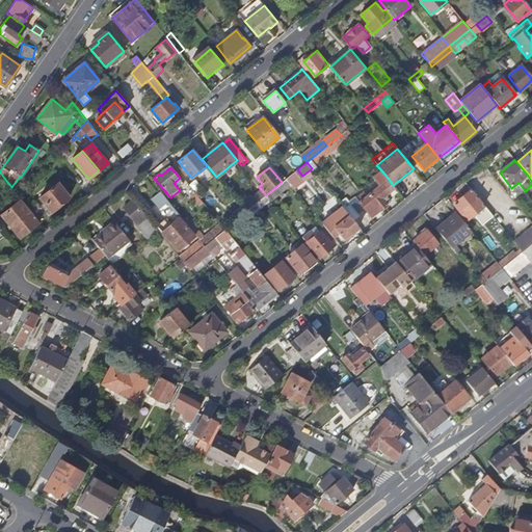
[(393,185),(383,173),(376,179),(380,185),(360,202),(371,217),(387,205),(381,198),(395,187),(393,185)]
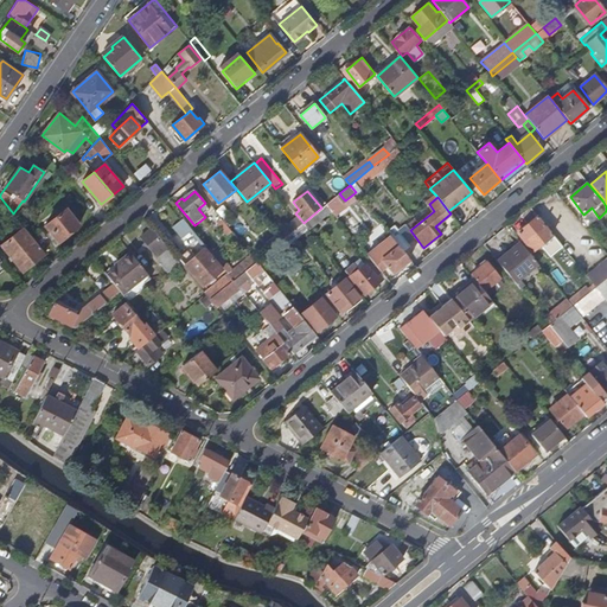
[(326,204),(321,208),(304,223),(308,229),(332,210),(326,204)]
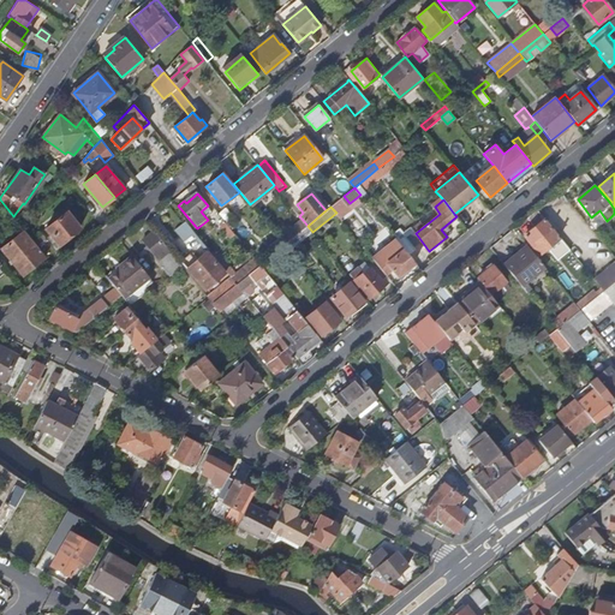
[(45,228),(59,245),(79,228),(66,212),(45,228)]
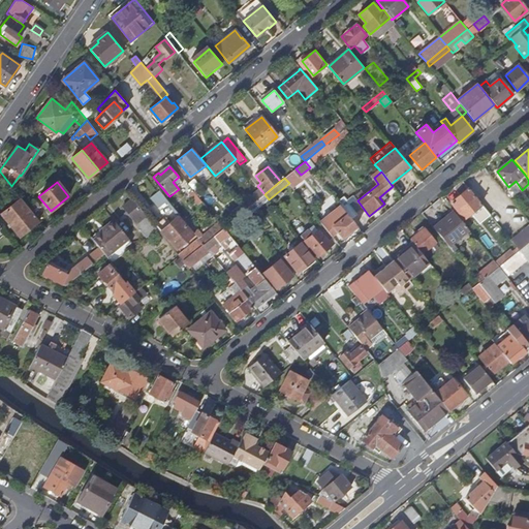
[(159,207),(168,199),(159,189),(151,196),(159,207)]
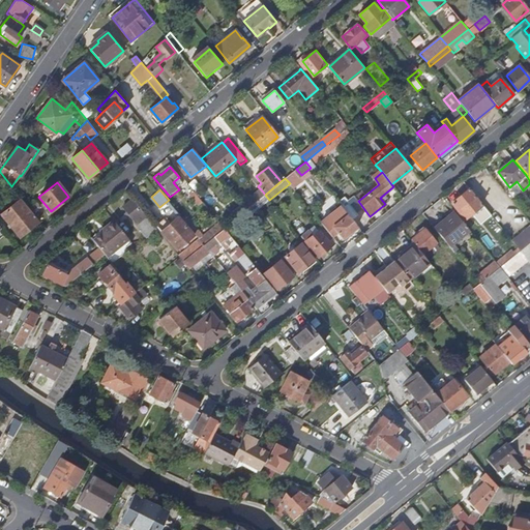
[(265,195),(261,189),(240,206),(244,211),(265,195)]
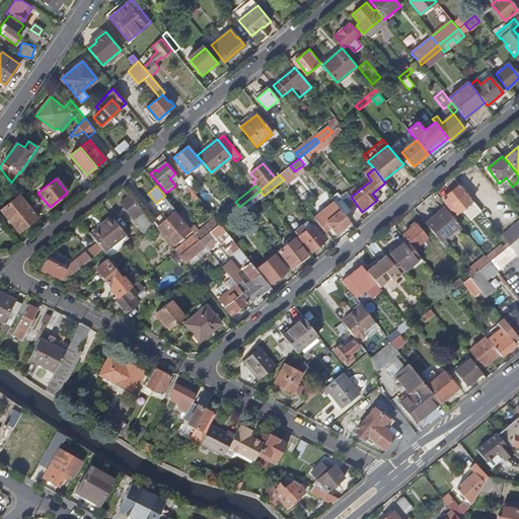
[(472,201),(459,186),(443,199),(455,214),(472,201)]
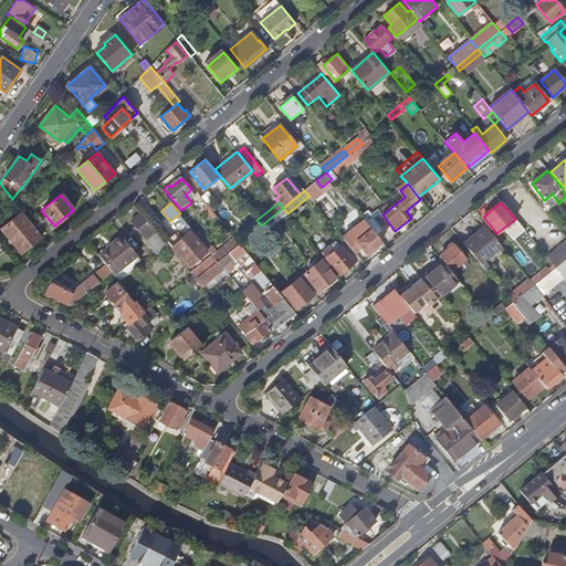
[(283,208),(261,226),(265,231),(287,213),(283,208)]
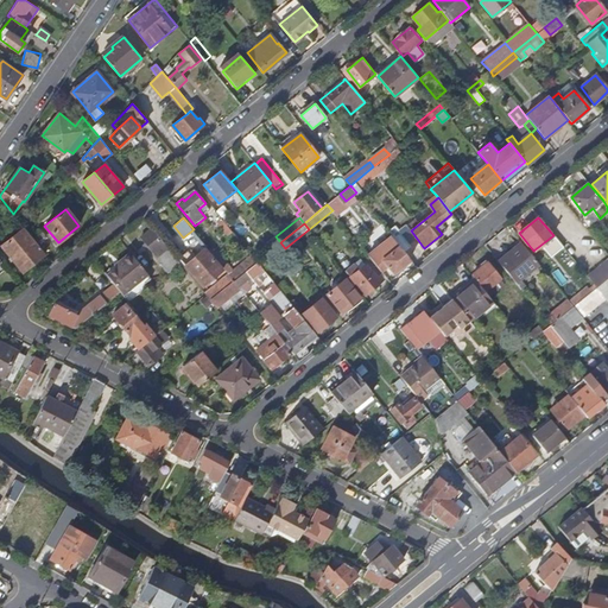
[(23,229),(0,246),(23,272),(44,254),(23,229)]
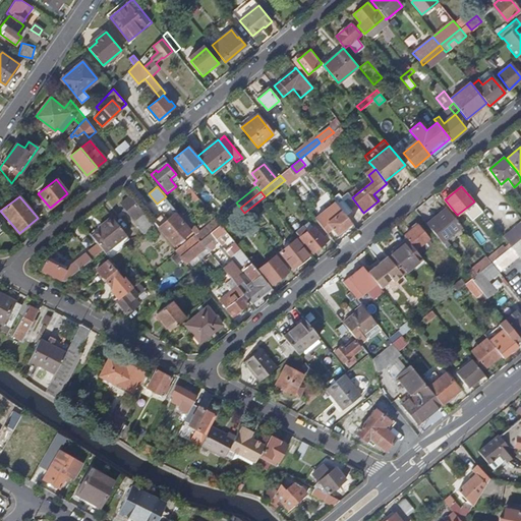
[(154,224),(143,212),(142,213),(129,196),(121,204),(139,226),(138,227),(143,233),(154,224)]
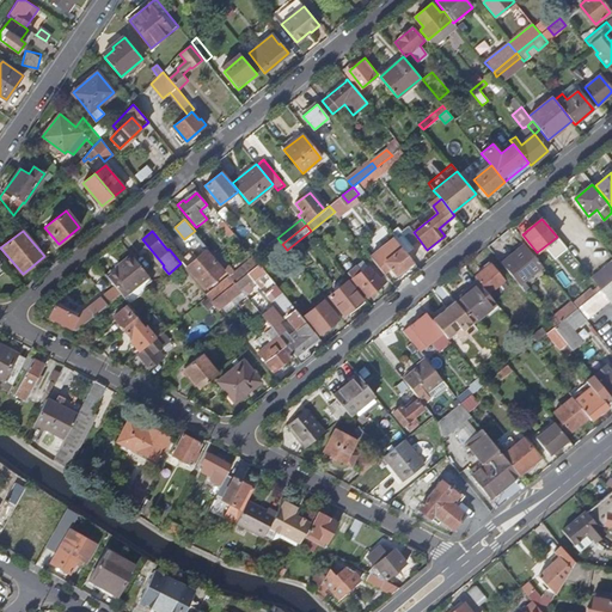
[(282,244),(277,238),(268,246),(273,252),(282,244)]
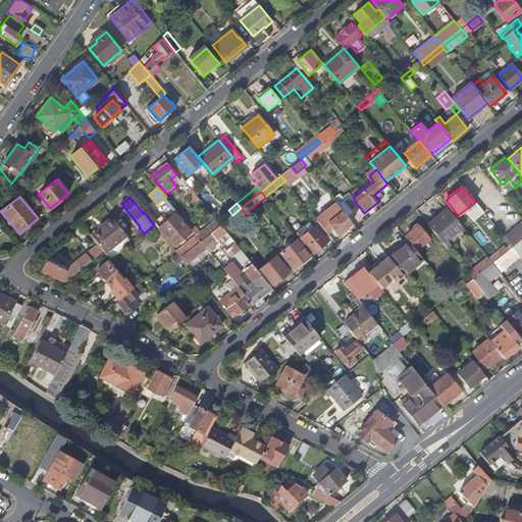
[(316,219),(331,239),(352,222),(335,203),(316,219)]
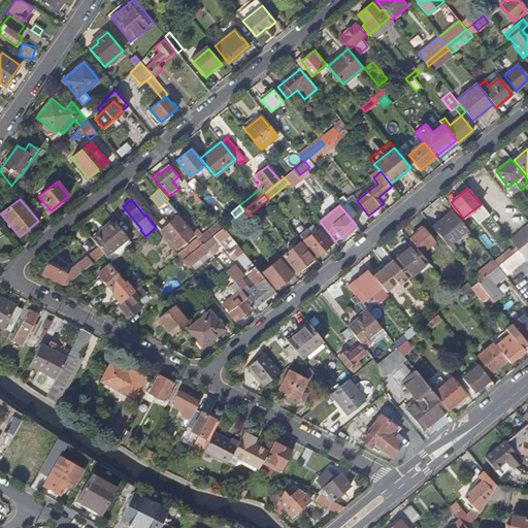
[(433,227),(448,245),(467,229),(453,210),(433,227)]
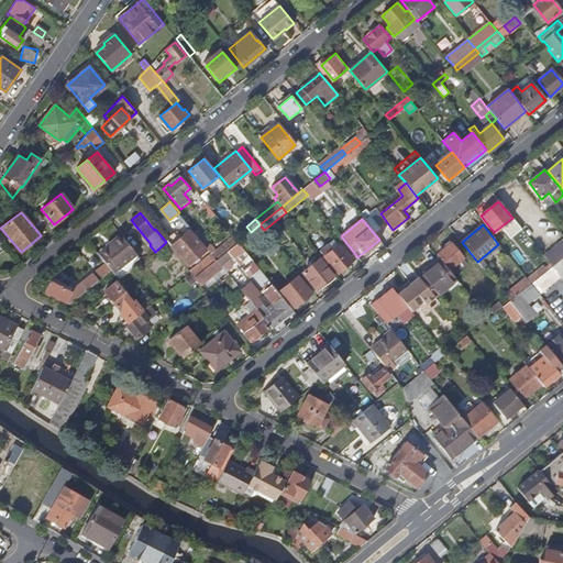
[(180,240),(173,247),(188,265),(207,250),(190,232),(180,240)]
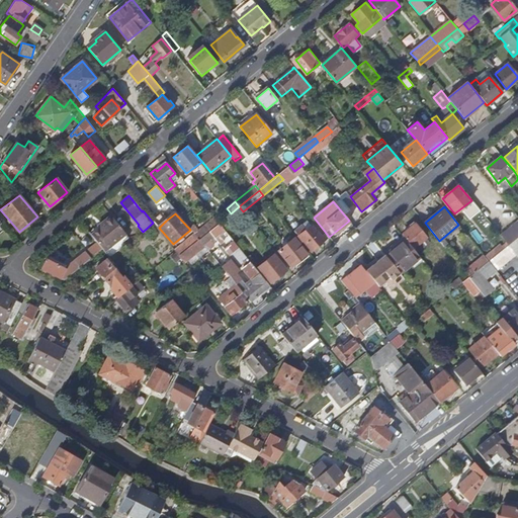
[(103,248),(105,251),(126,234),(110,214),(102,221),(104,223),(91,234),(95,238),(103,248)]
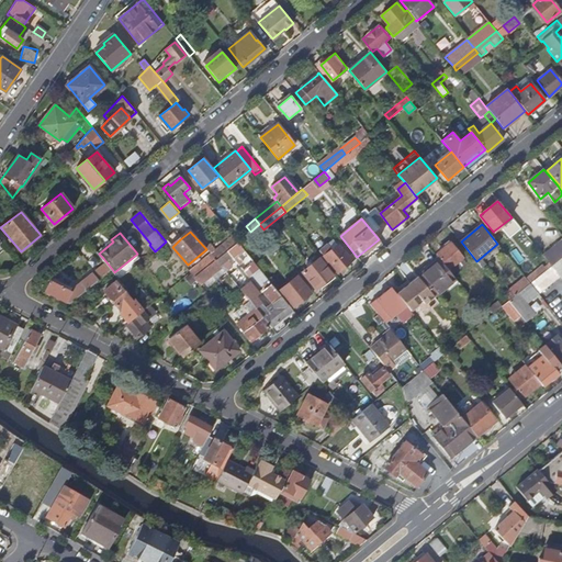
[(166,239),(172,247),(180,239),(173,233),(166,239)]
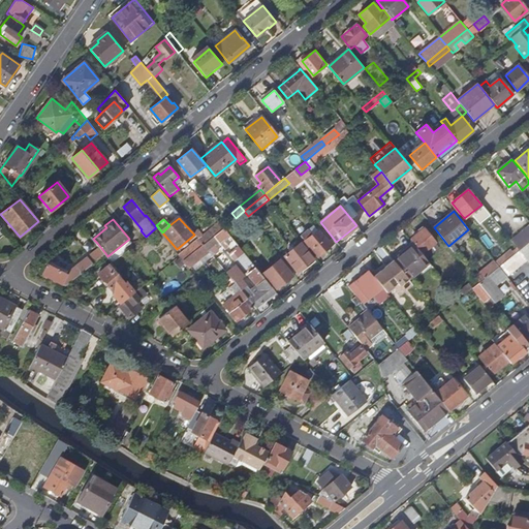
[(204,244),(223,227),(219,222),(199,239),(204,244)]
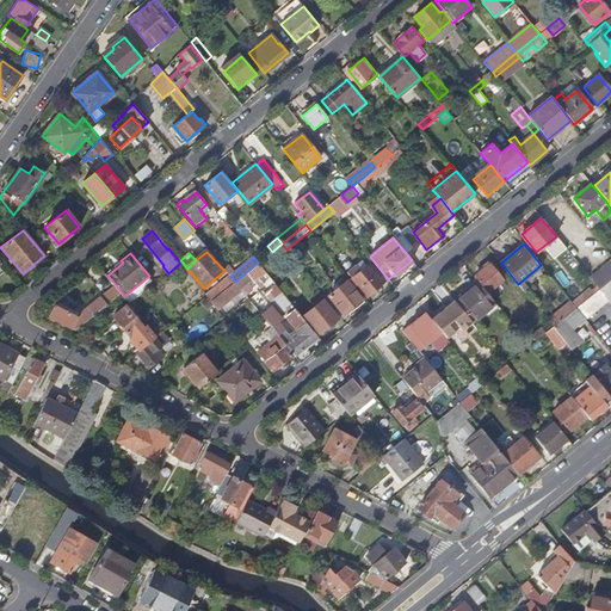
[(610,261),(591,278),(597,287),(599,289),(610,278),(610,261)]
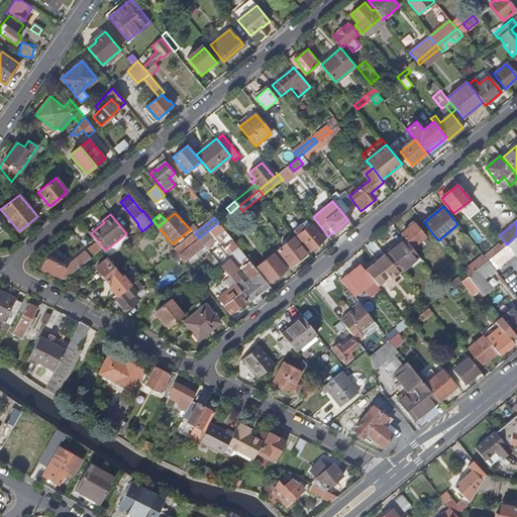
[(218,222),(199,238),(203,243),(222,227),(219,223),(218,222)]
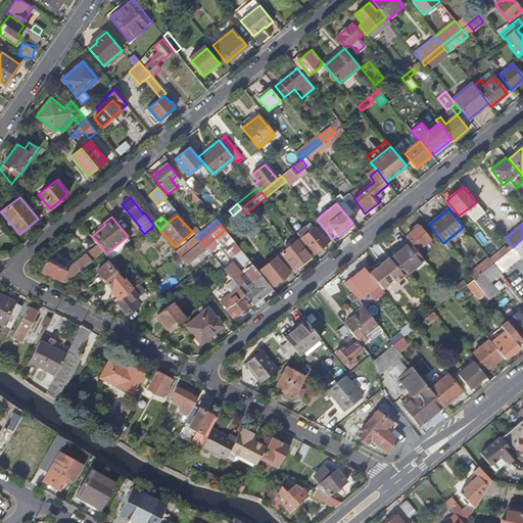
[(406,237),(410,242),(420,255),(433,244),(418,226),(406,237)]
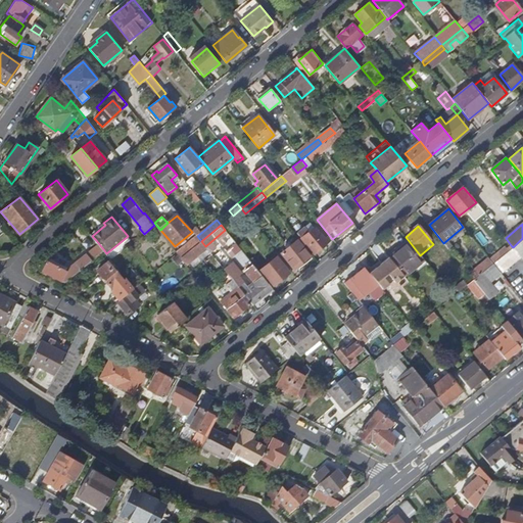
[(327,242),(315,227),(310,232),(305,228),(298,234),(314,252),(327,242)]
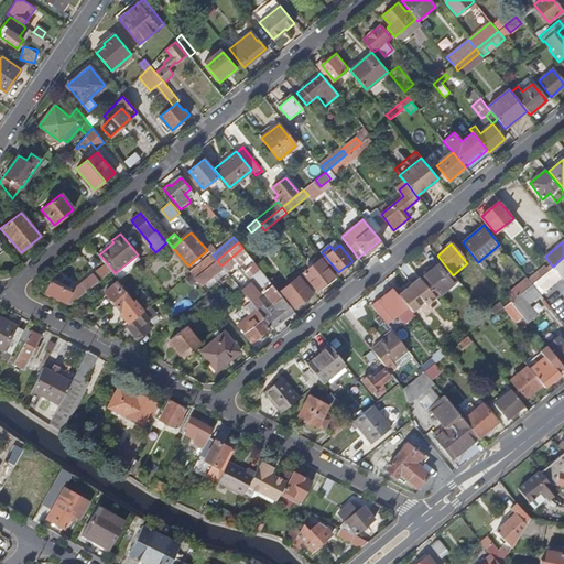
[(217,260),(213,255),(204,262),(208,268),(217,260)]
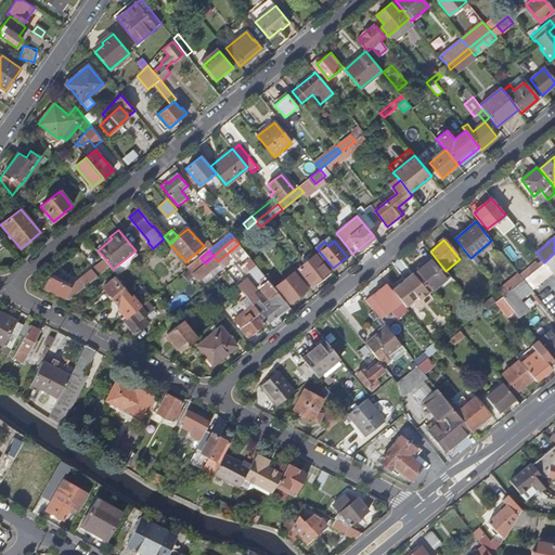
[(554,253),(544,262),(554,275),(554,253)]
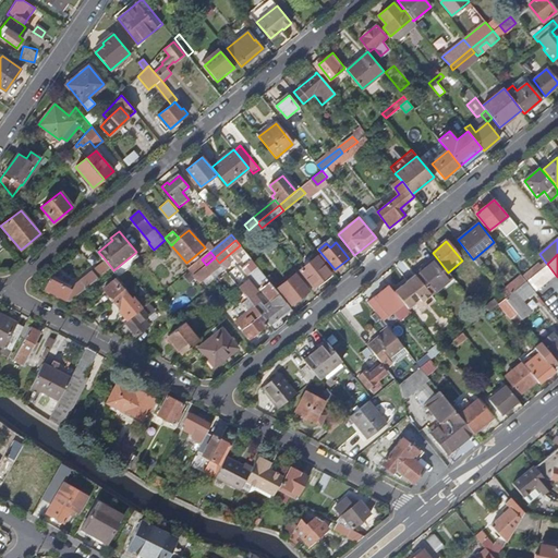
[(101,276),(111,267),(102,256),(92,265),(95,269),(101,276)]
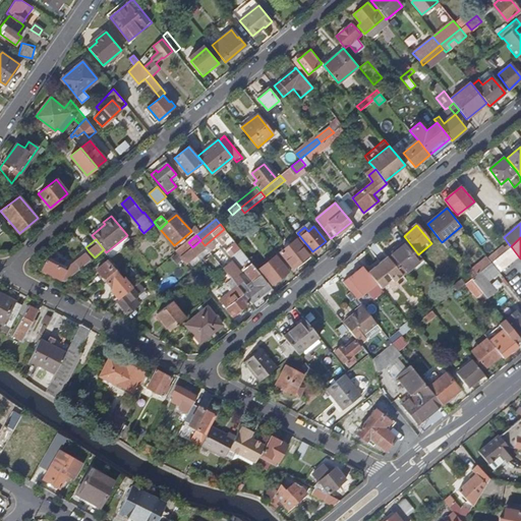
[(308,254),(296,239),(280,252),(293,268),(308,254)]
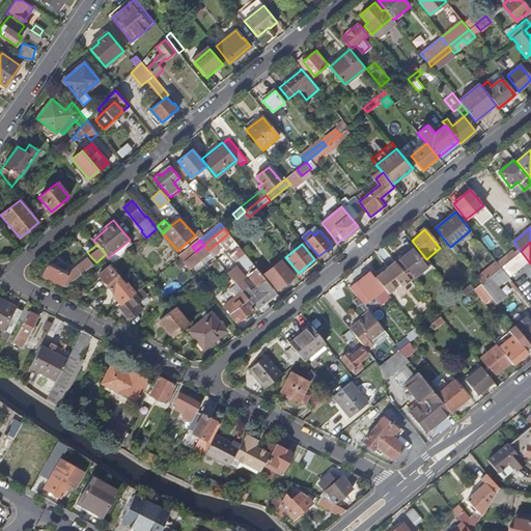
[(408,277),(410,280),(430,263),(426,259),(416,246),(404,254),(403,253),(394,260),(408,277)]
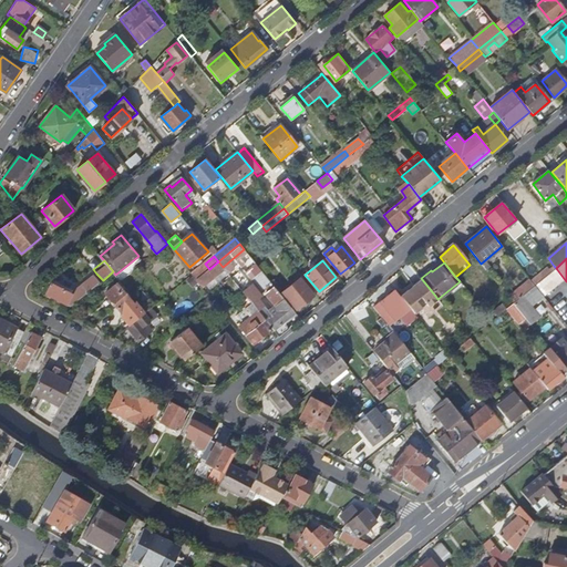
[(192,275),(196,279),(209,269),(205,264),(192,275)]
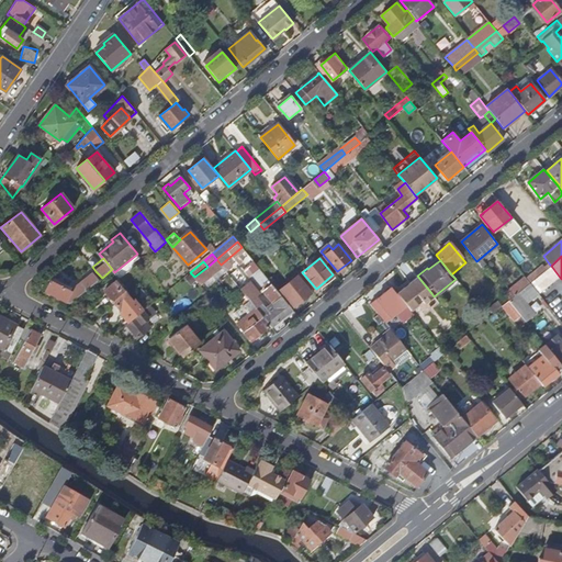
[(526,279),(529,283),(551,266),(549,263),(544,268),(542,266),(526,279)]
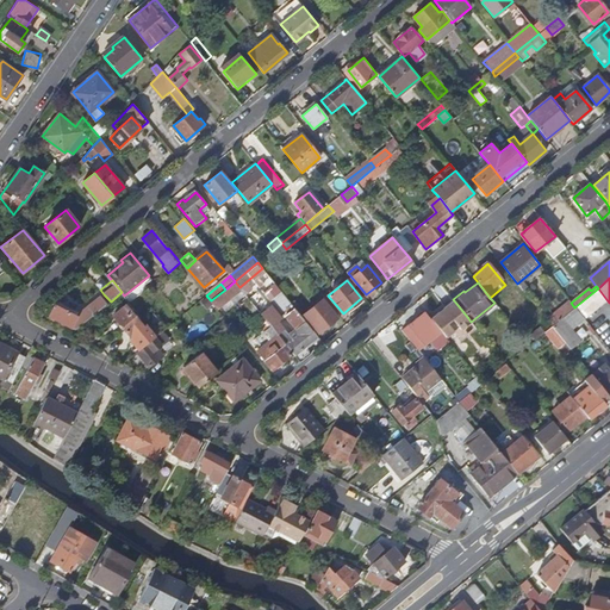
[(300,362),(311,353),(305,346),(318,336),(281,291),(278,294),(281,299),(274,306),(286,321),(290,318),(305,337),(299,343),(290,332),(281,340),(285,343),(300,362)]
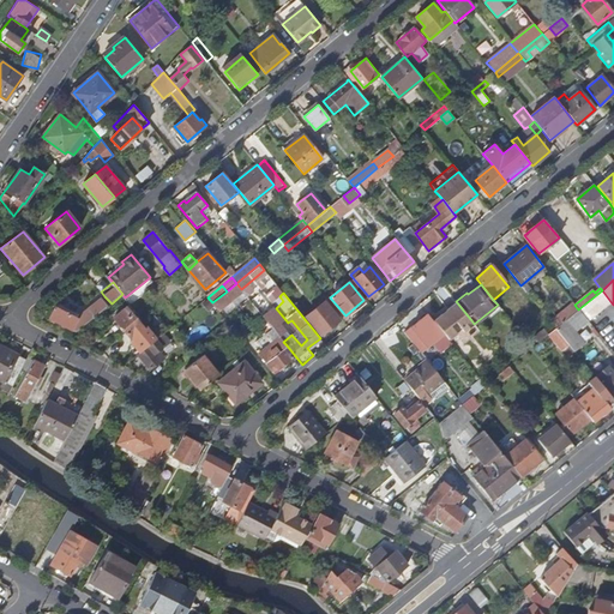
[(76,332),(112,304),(104,296),(82,314),(58,302),(50,318),(76,332)]
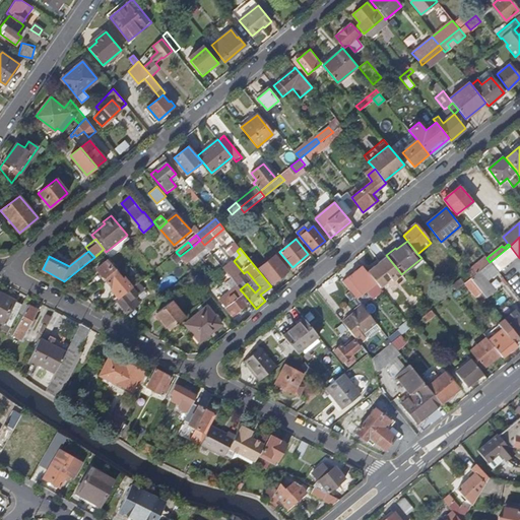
[(399,271),(386,255),(378,262),(380,265),(376,268),(374,265),(367,271),(376,282),(380,287),(399,271)]
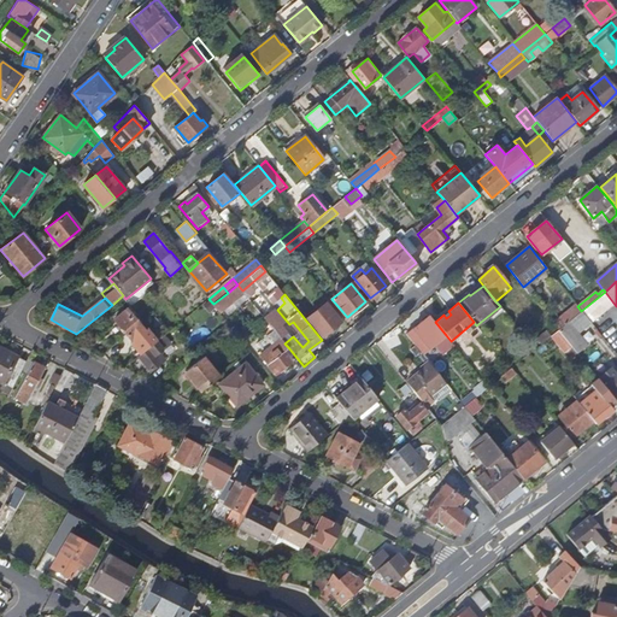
[(325,304),(307,318),(323,336),(340,322),(325,304)]
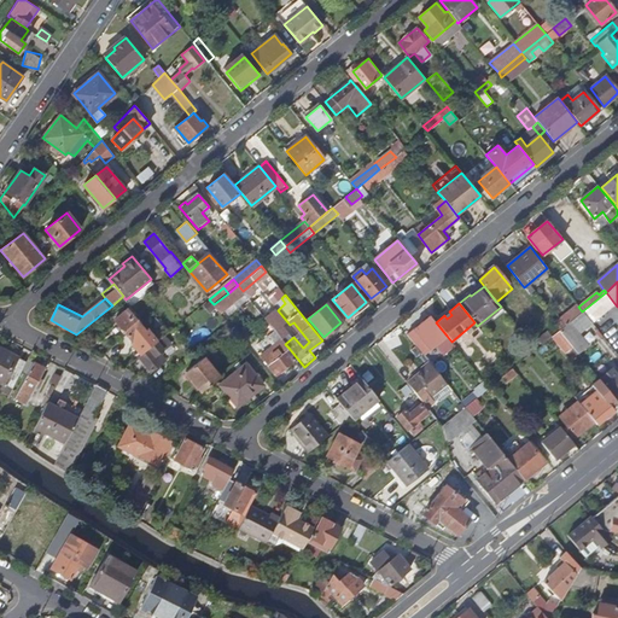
[(554,324),(559,331),(582,312),(578,307),(577,305),(554,324)]
